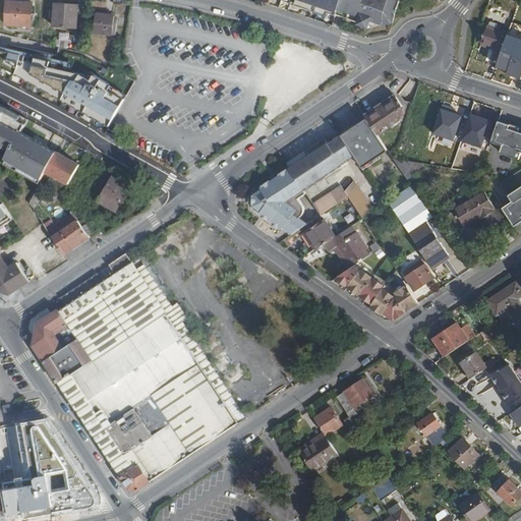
[(391,26),(400,0),(340,0),(336,14),(368,26),(371,19),(391,26)]
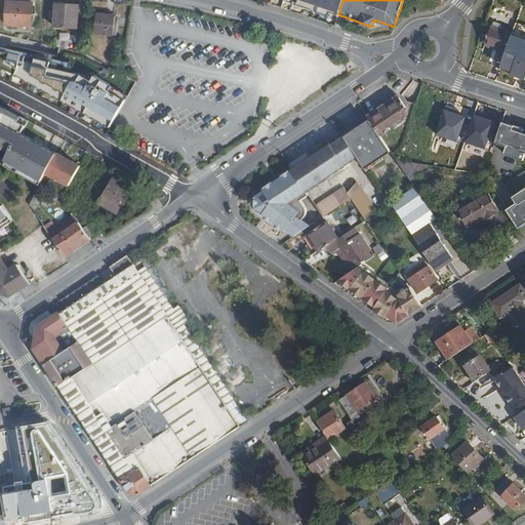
[(32,27),(33,3),(8,2),(7,27),(32,27)]
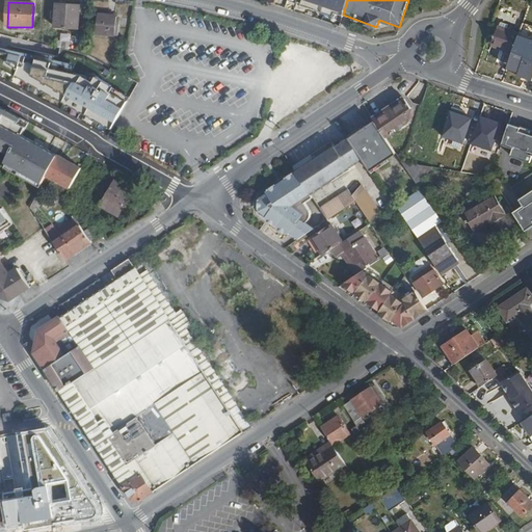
[(78,28),(80,5),(56,3),(55,26),(78,28)]
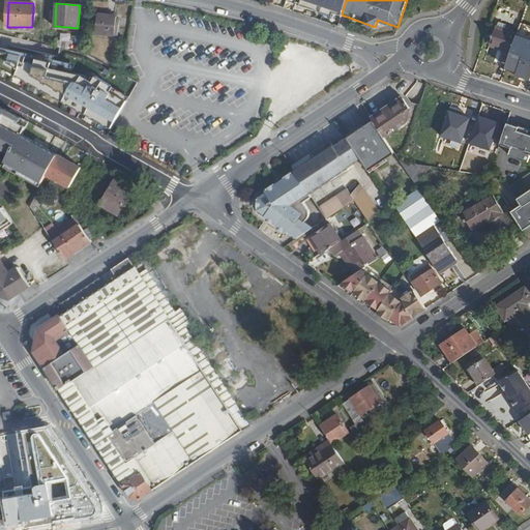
[(117,34),(118,24),(115,24),(115,15),(96,12),(94,32),(117,34)]
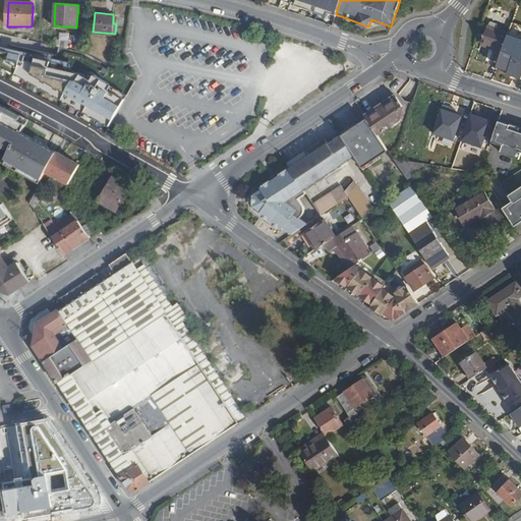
[(520,25),(511,22),(508,33),(501,51),(496,66),(509,70),(508,73),(520,77),(520,25)]
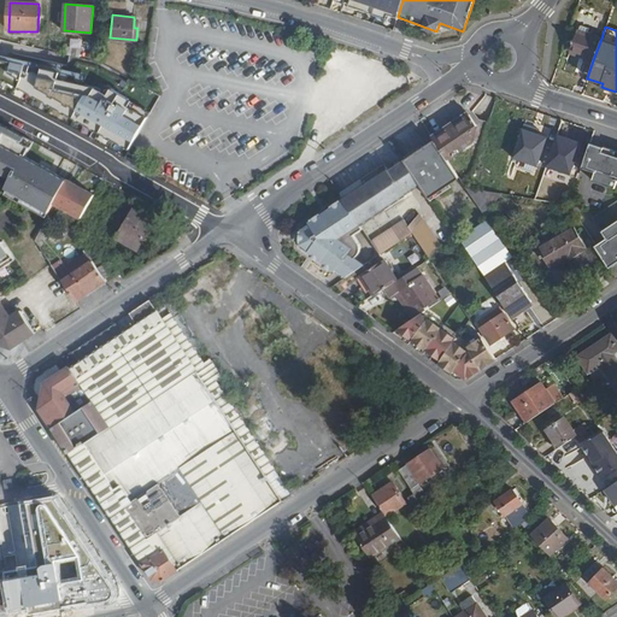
[(593,60),(601,39),(576,29),(569,51),(593,60)]
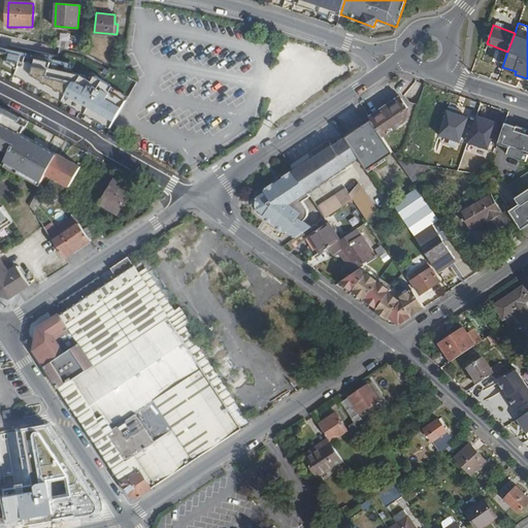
[(24,74),(29,65),(12,56),(7,65),(24,74)]
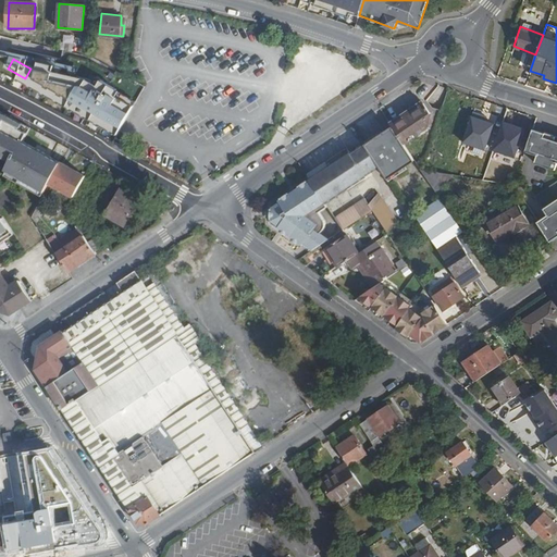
[(103,119),(114,97),(94,86),(83,107),(103,119)]
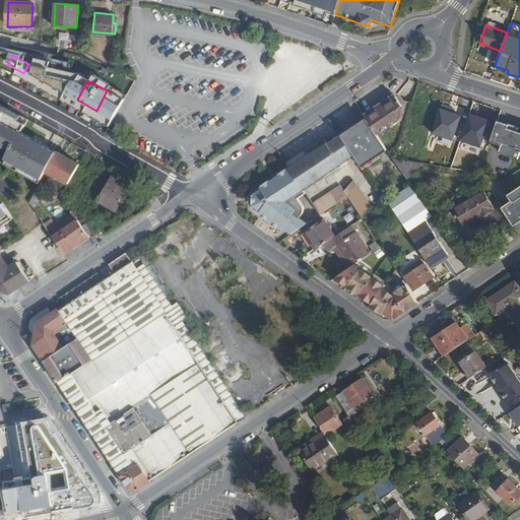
[(315,81),(303,87),(306,92),(318,86),(315,81)]
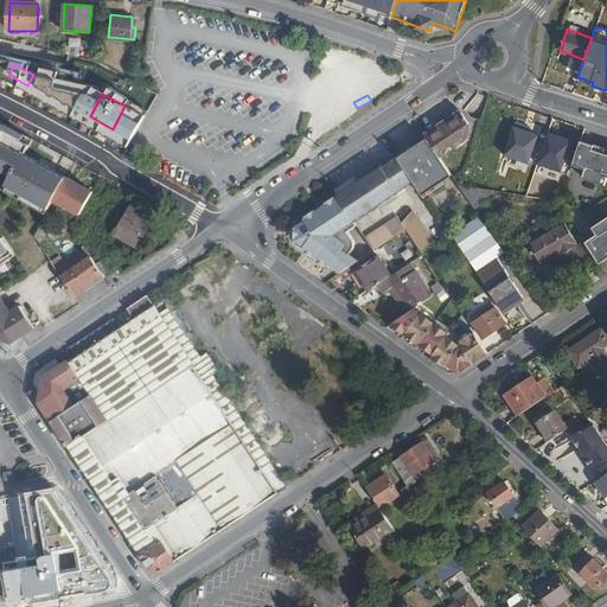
[(468,138),(462,129),(471,122),(462,110),(428,134),(429,138),(441,155),(468,138)]
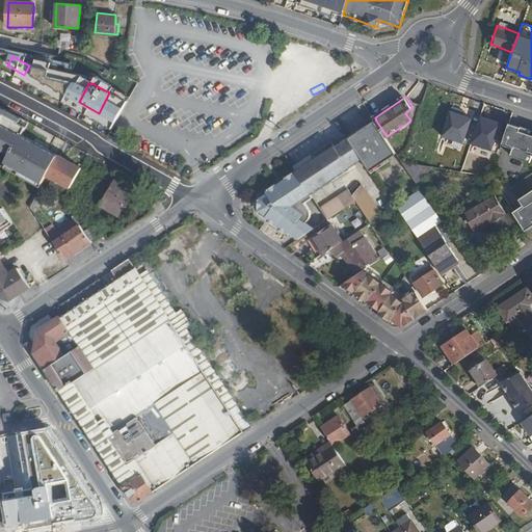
[(21,133),(27,122),(0,106),(0,148),(9,154),(21,133)]
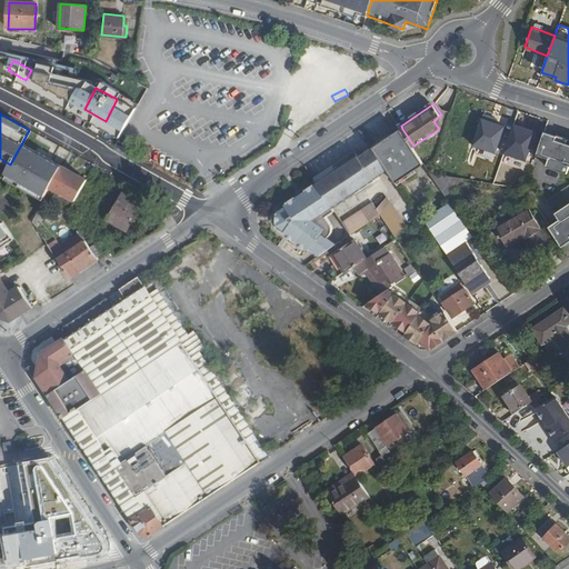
[(473,145),(496,152),(505,126),(496,122),(497,118),(483,113),(473,145)]
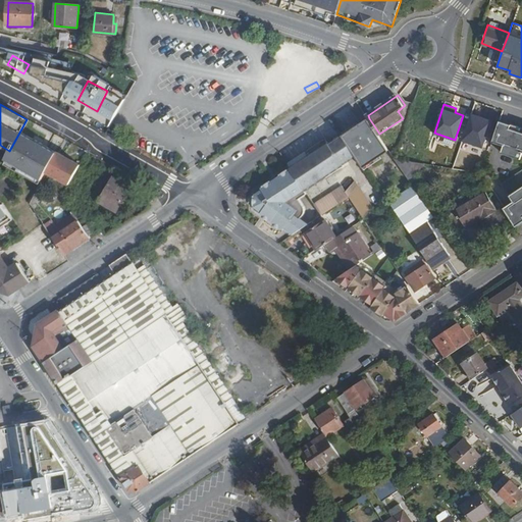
[(492,120),(472,113),(463,140),(483,147),(492,120)]
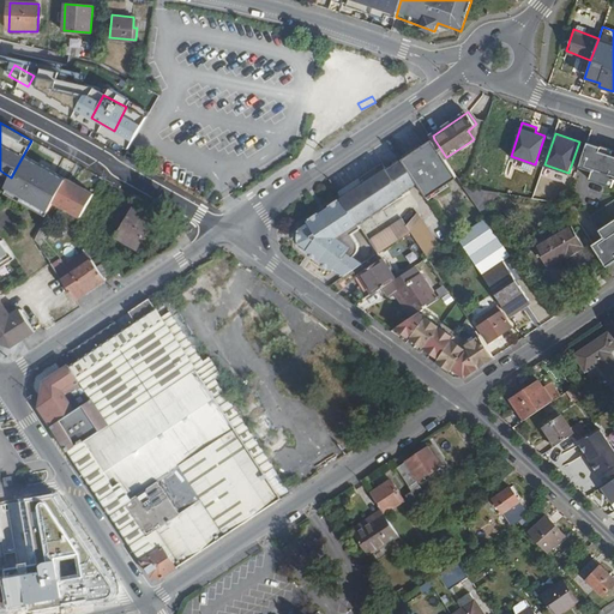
[(446,157),(434,139),(404,160),(419,181),(426,192),(456,172),(446,157)]
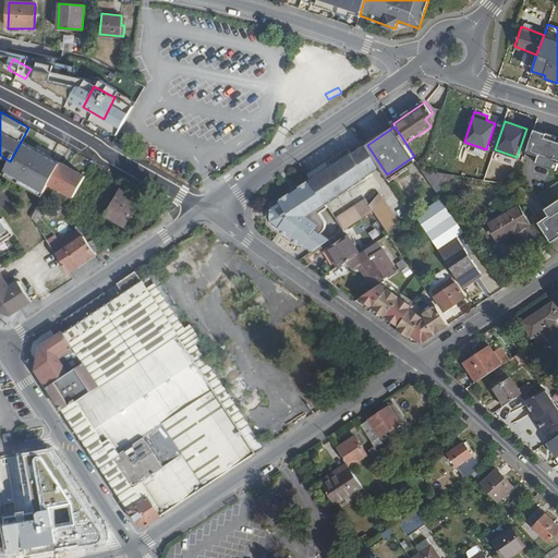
[(538,157),(546,133),(535,130),(526,153),(538,157)]
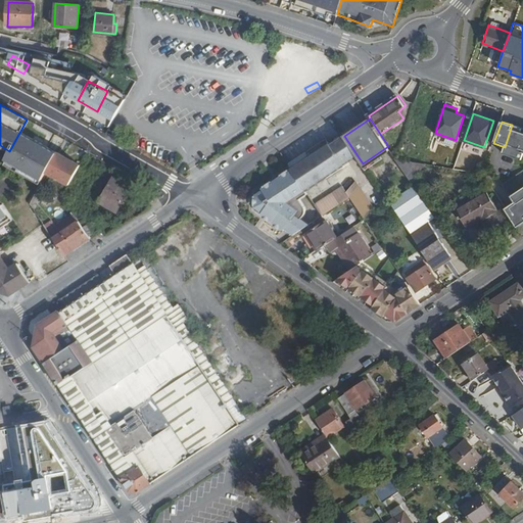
[(522,128),(512,125),(505,147),(513,150),(511,155),(520,159),(522,154),(522,187),(514,193),(518,200),(512,203),(518,214),(522,221),(522,128)]
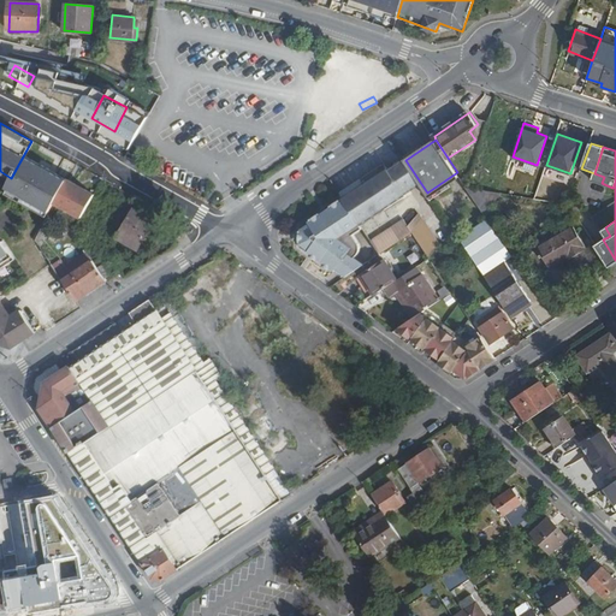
[(45,215),(66,178),(24,154),(11,178),(6,188),(22,197),(19,201),(45,215)]
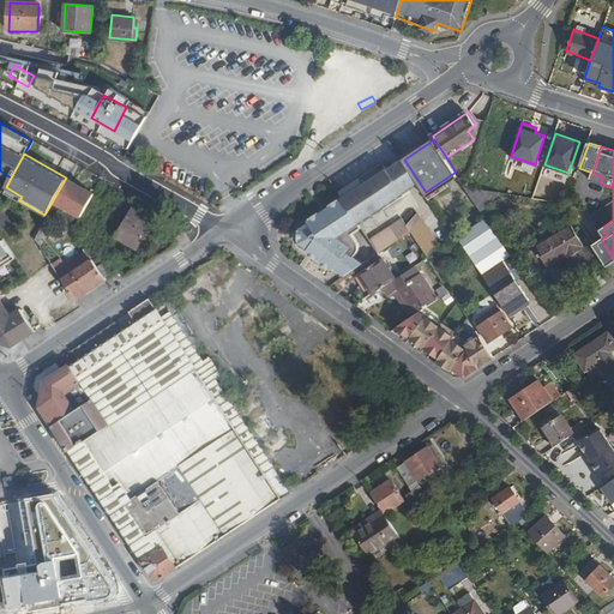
[(419,181),(404,160),(402,156),(341,197),(342,198),(357,222),(403,193),(403,191),(419,181)]
